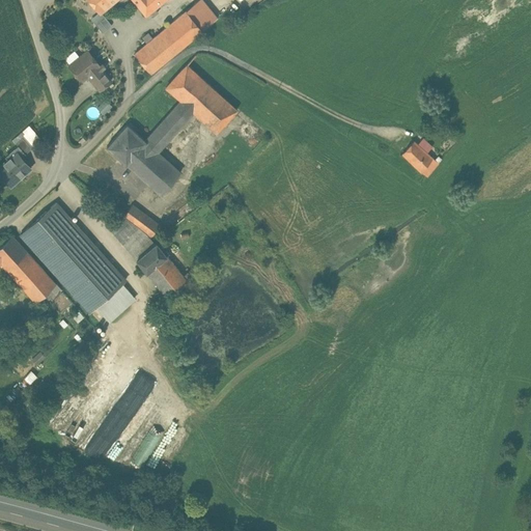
[(90,0),(101,12),(114,0),(90,0)]
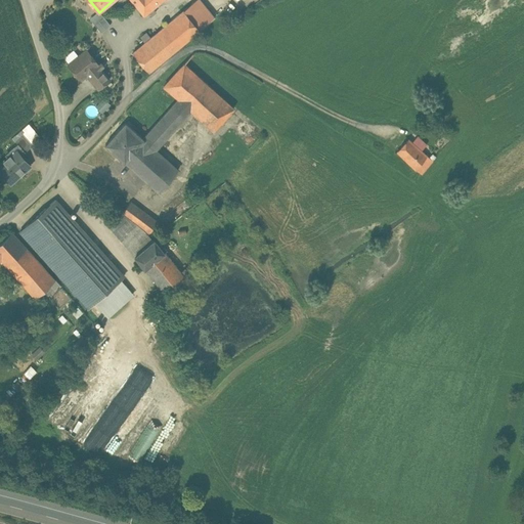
[(131,0),(144,15),(162,0),(131,0)]
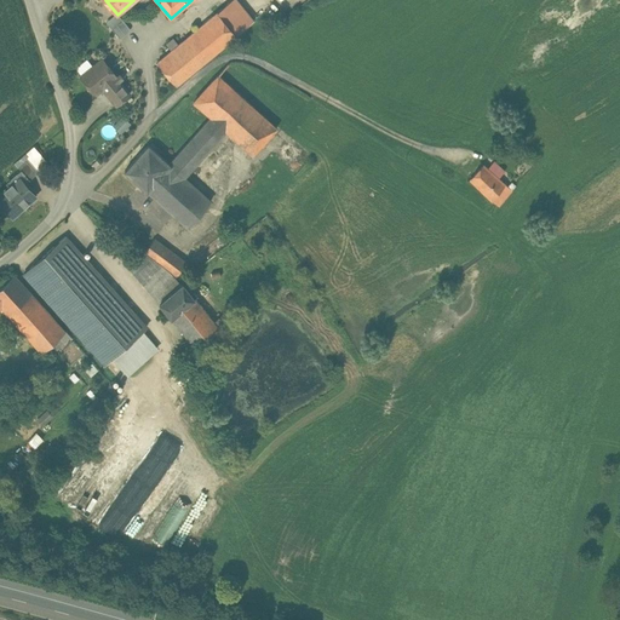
[(248,26),(229,3),(217,12),(236,35),(248,26)]
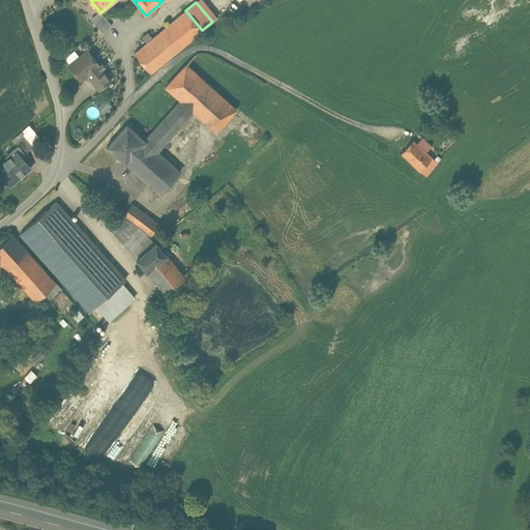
[(147,42),(142,47),(150,57),(143,63),(150,72),(202,30),(185,10),(152,38),(147,42)]
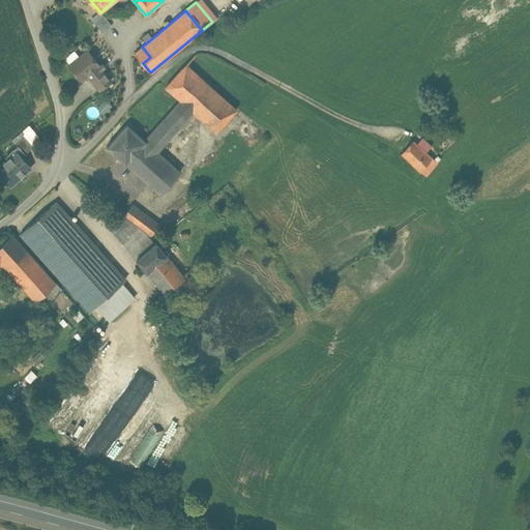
[(105,16),(95,24),(102,32),(112,25),(105,16)]
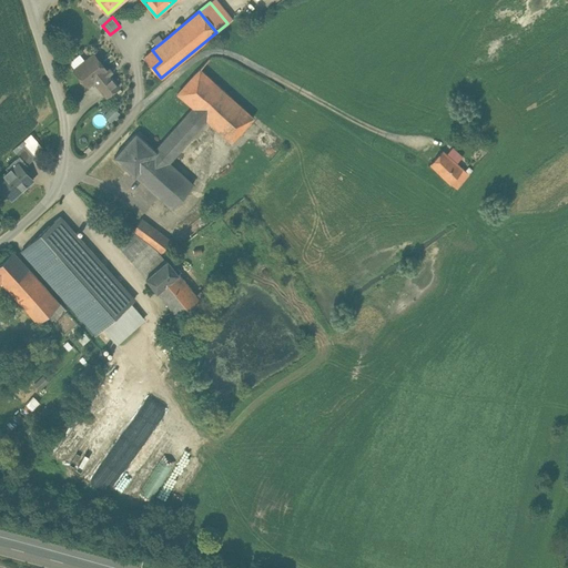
[(152,50),(144,57),(153,68),(161,61),(152,50)]
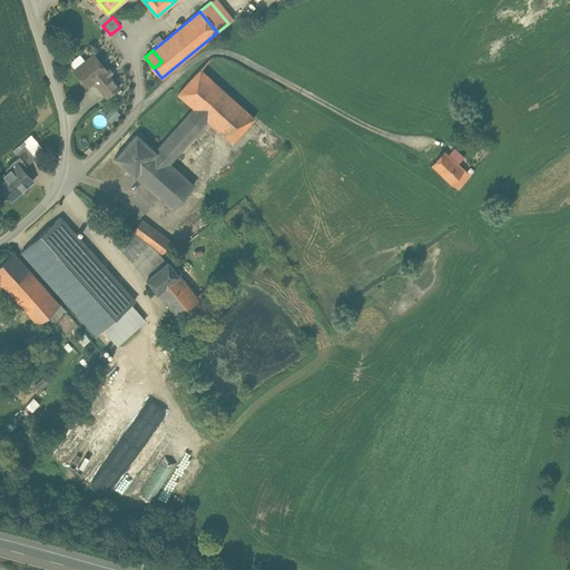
[(107,70),(94,53),(75,69),(88,86),(95,80),(97,85),(109,75),(107,71),(107,70)]
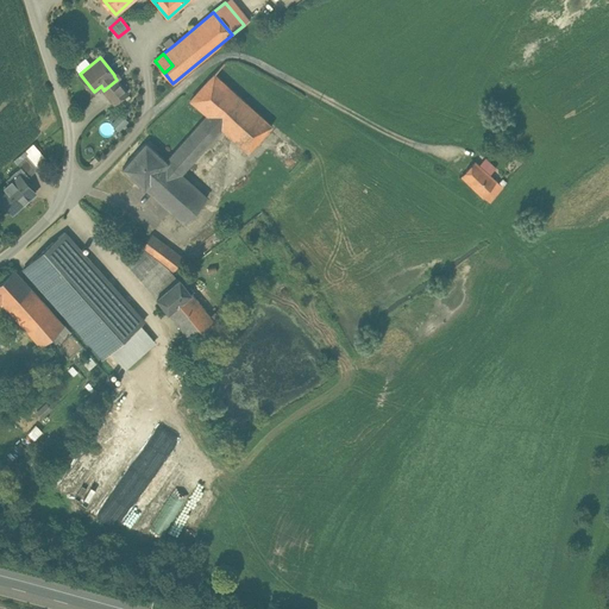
[(167,161),(149,180),(150,181),(144,188),(184,223),(207,198),(181,174),(223,129),(248,152),(272,126),(214,74),(190,100),(207,115),(167,161)]
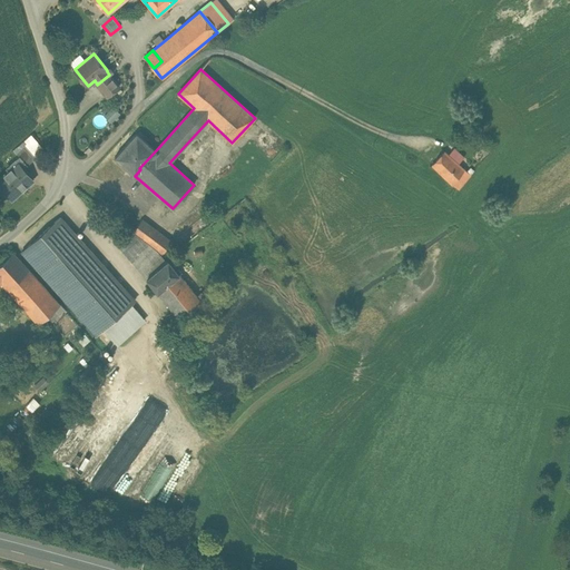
[(109,75),(97,85),(107,96),(119,86),(109,75)]
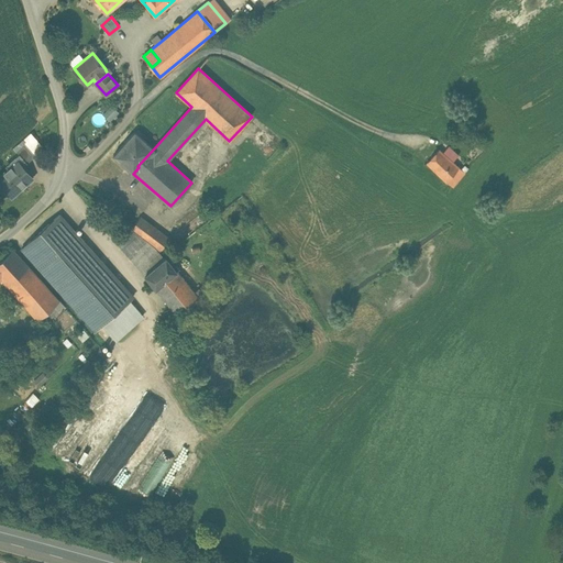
[(113,105),(103,114),(110,121),(120,112),(113,105)]
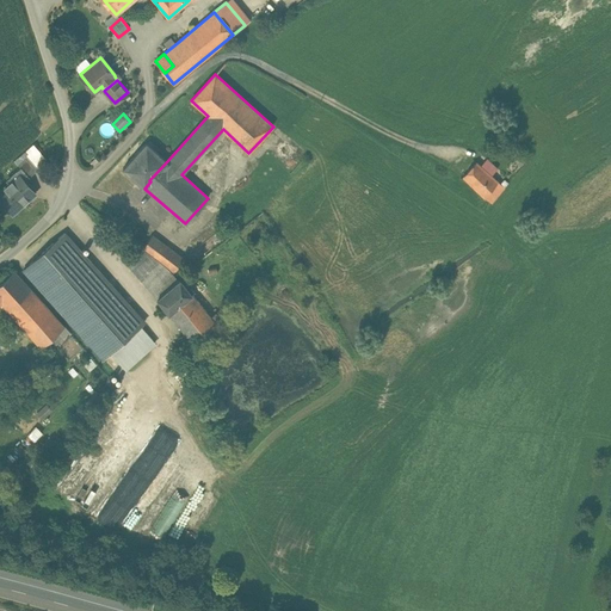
[(167,161),(147,143),(123,170),(144,189),(150,181),(149,180),(167,161)]
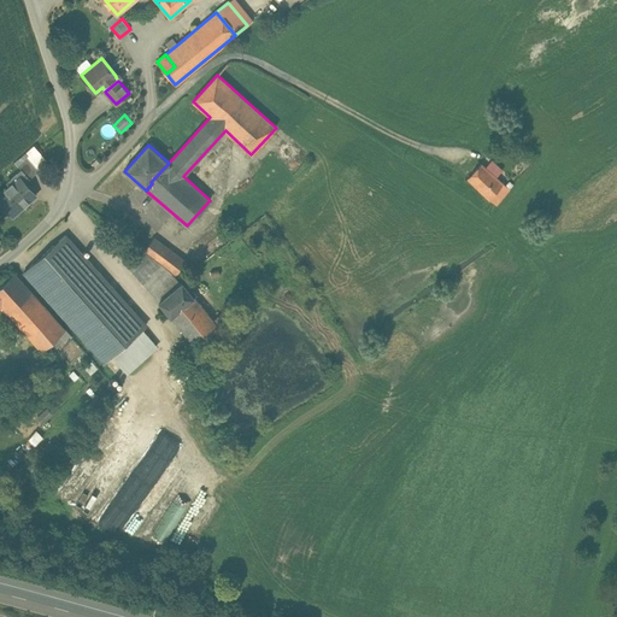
[(37,171),(25,159),(18,165),(30,178),(37,171)]
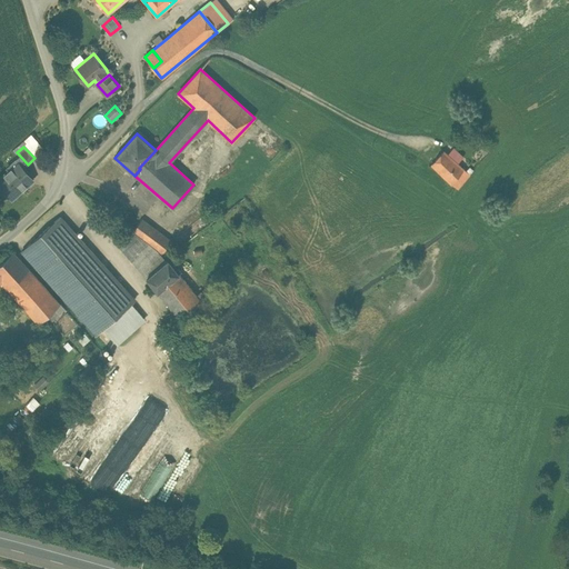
[(465,169),(443,150),(431,165),(451,183),(452,183),(465,169)]
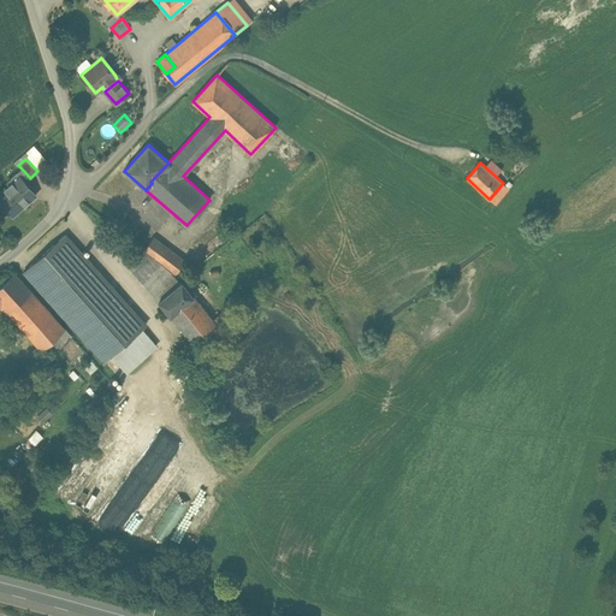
[(36,195),(19,176),(0,191),(0,201),(12,215),(36,195)]
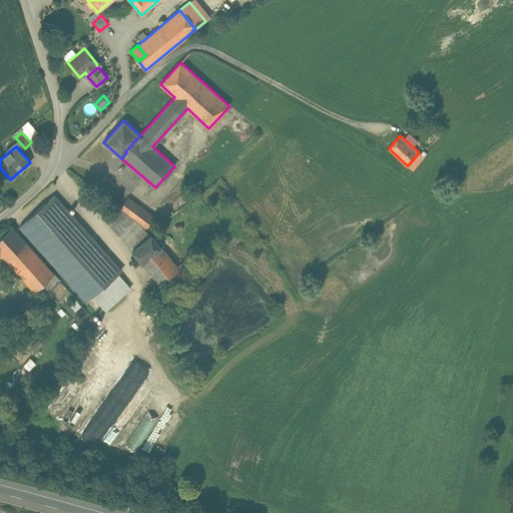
[(419,152),(408,165),(413,169),(423,156),(419,152)]
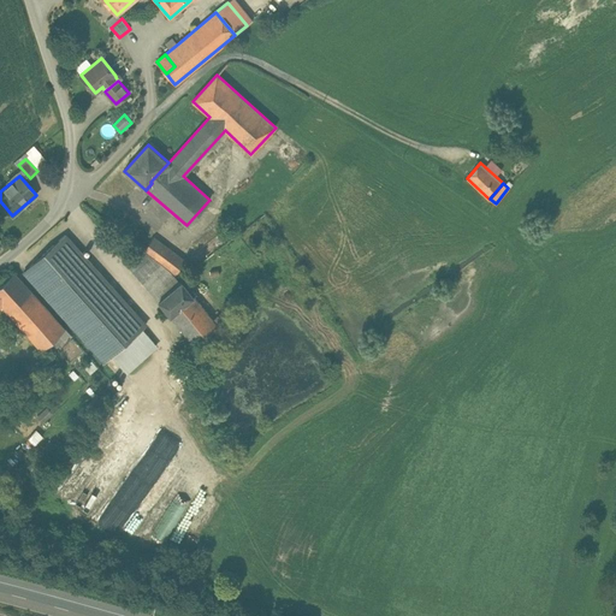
[(146,325),(65,235),(24,272),(105,361),(112,355),(142,329),(146,325)]
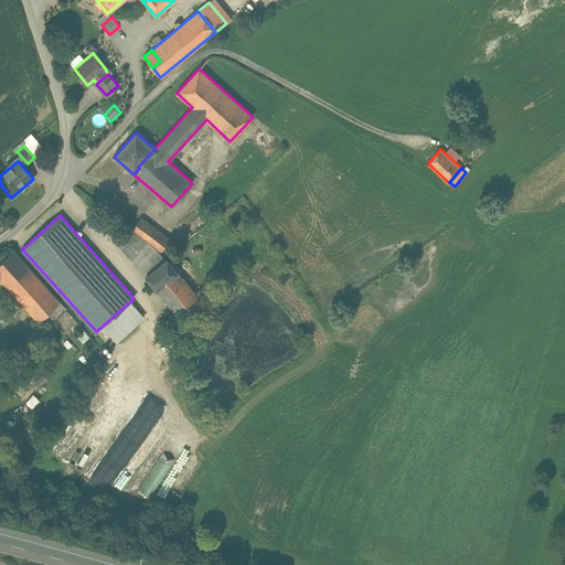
[(141,217),(131,230),(132,230),(138,234),(148,222),(141,217)]
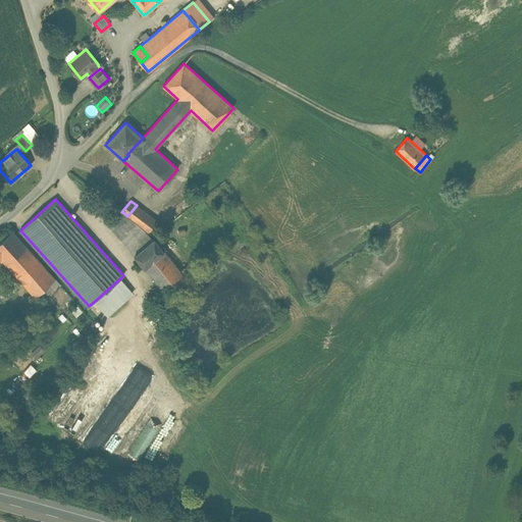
[(137,205),(127,216),(137,223),(146,212),(137,205)]
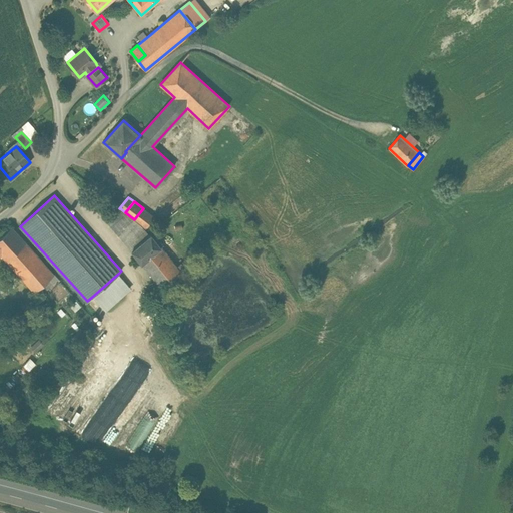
[(143,208),(134,219),(141,225),(145,228),(154,217),(143,208)]
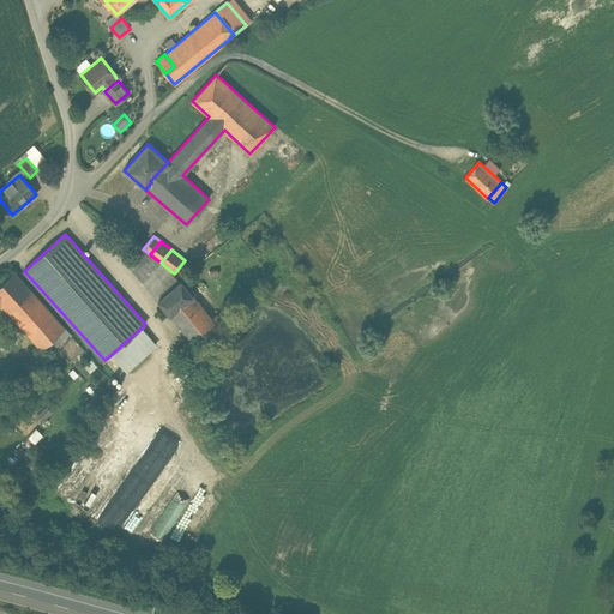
[(174,275),(143,251),(128,264),(157,300),(179,282),(174,275)]
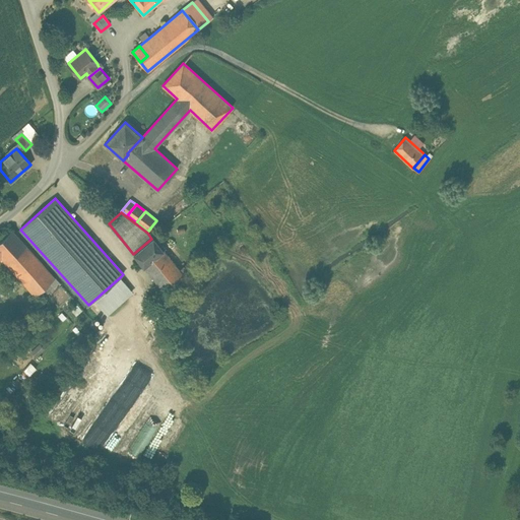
[(12,230),(0,240),(0,256),(1,257),(35,296),(43,288),(49,282),(55,277),(12,230)]
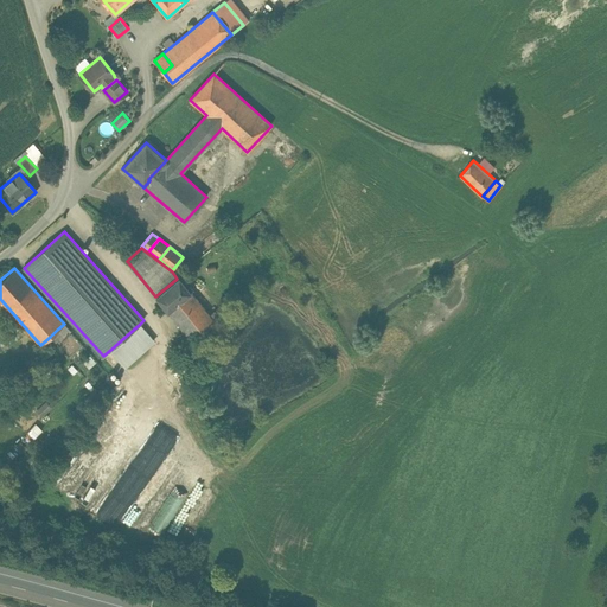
[(177,279),(155,296),(180,327),(204,307),(190,292),(193,289),(189,285),(186,287),(179,276),(177,279)]
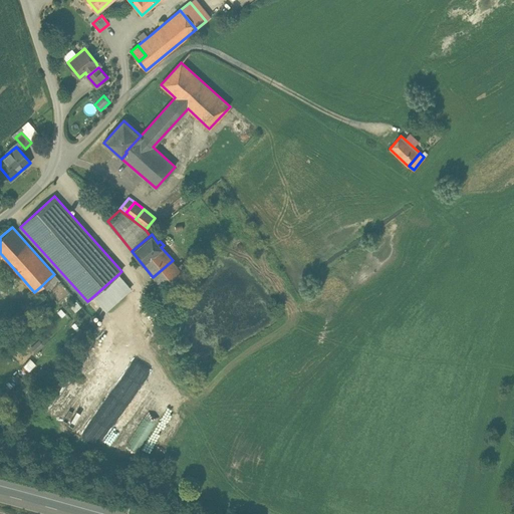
[(173,260),(153,277),(166,292),(172,288),(168,283),(182,272),(182,273),(186,269),(182,264),(184,262),(178,256),(173,260)]
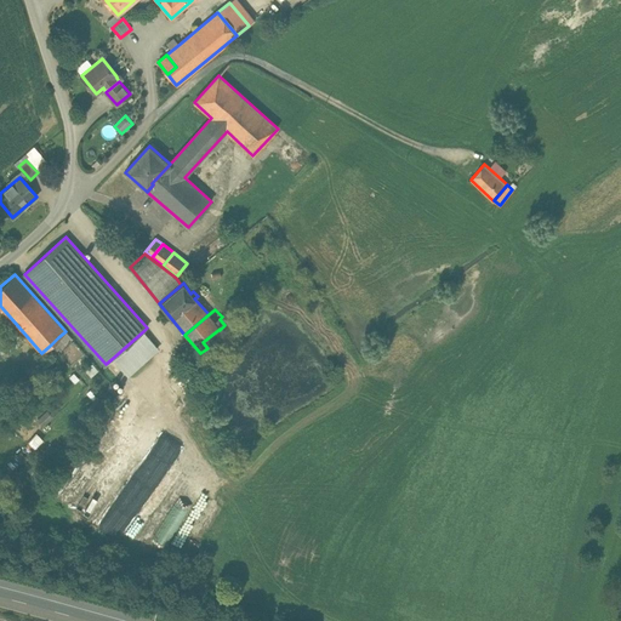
[(66,331),(58,337),(63,343),(70,337),(66,331)]
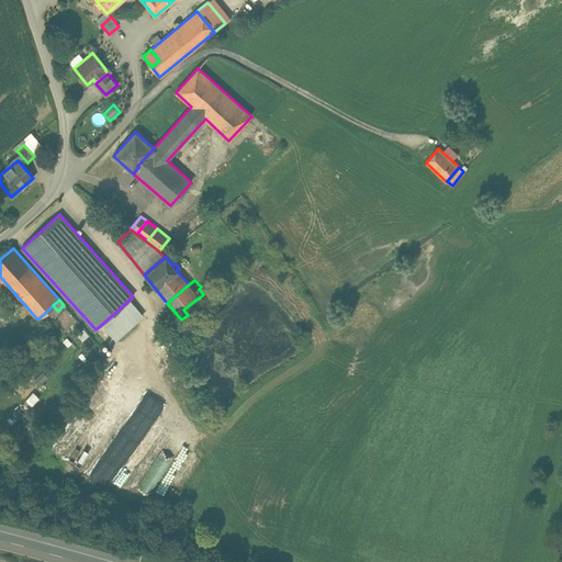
[(130,300),(102,324),(114,337),(141,313),(130,300)]
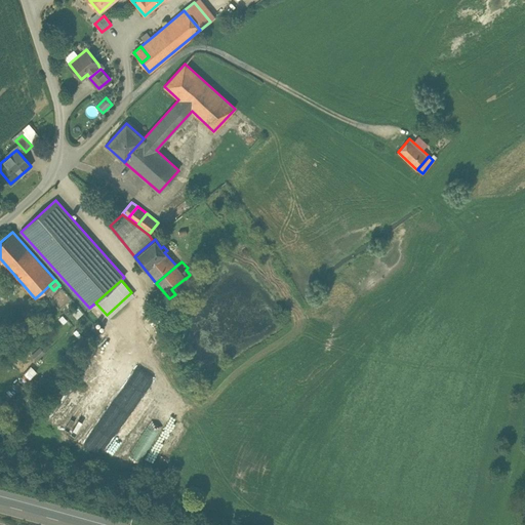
[(49,285),(43,291),(47,295),(53,290),(49,285)]
